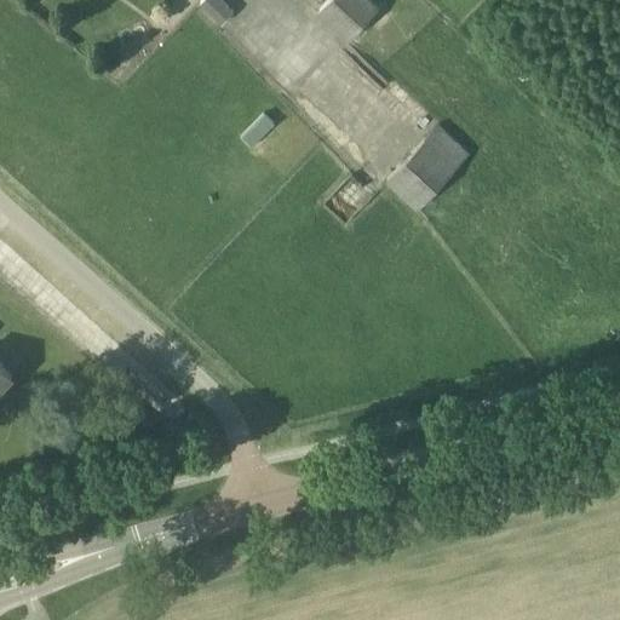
[(223,26),(235,12),(222,0),(202,0),(200,4),(223,26)]
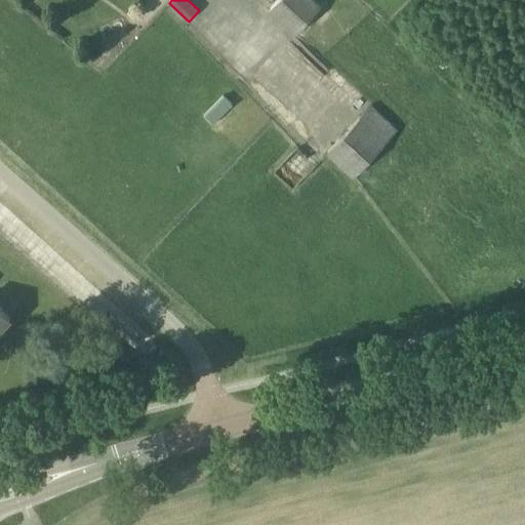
[(321,4),(316,0),(278,0),(269,9),(294,33),(321,4)]
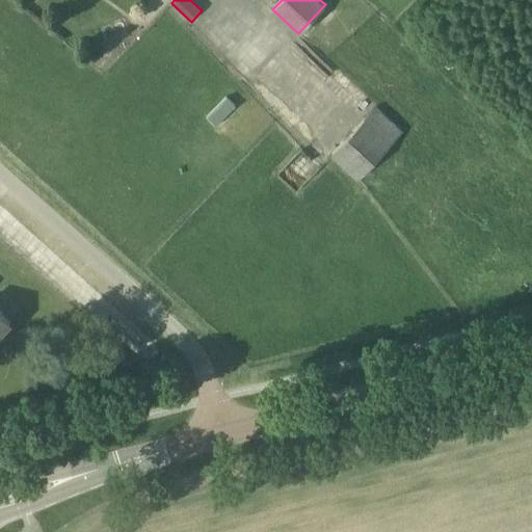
[(234,105),(224,96),(205,116),(214,126),(234,105)]
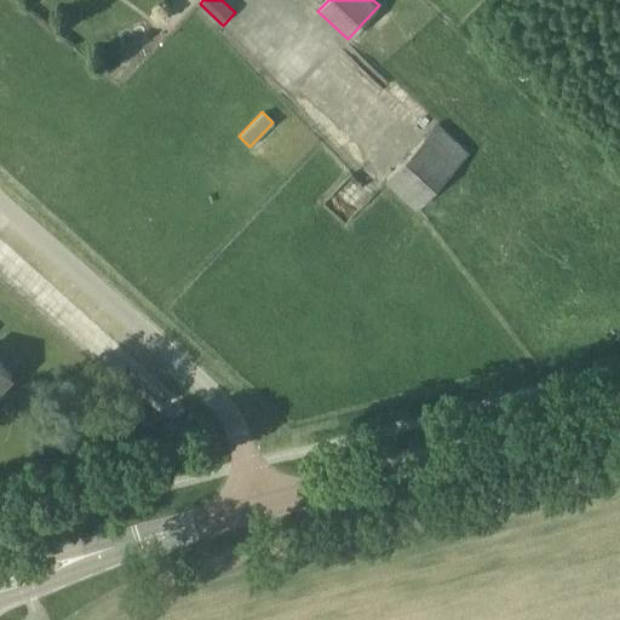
[(438,124),(386,179),(417,210),(470,154),(438,124)]
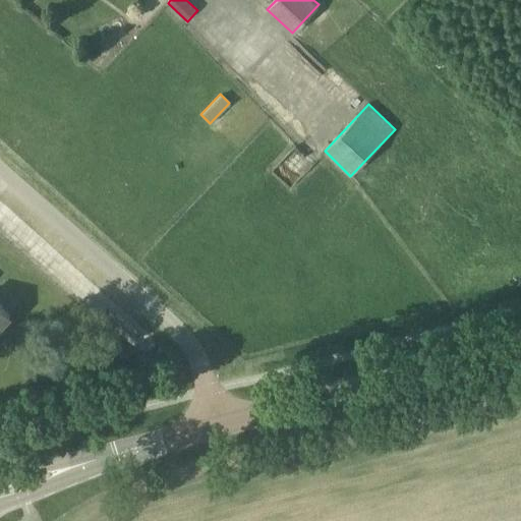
[(0,325),(9,315),(0,306),(0,325)]
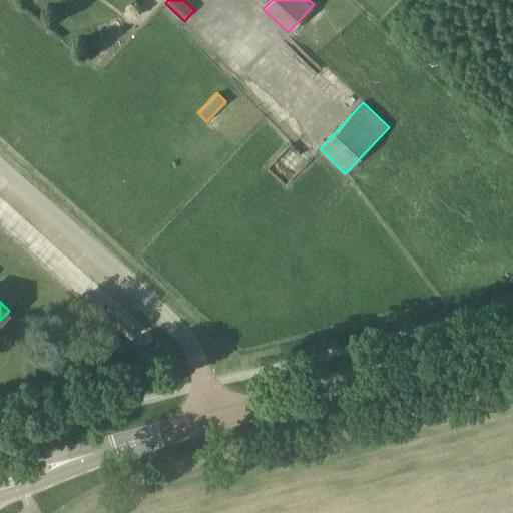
All buildings are outlined.
